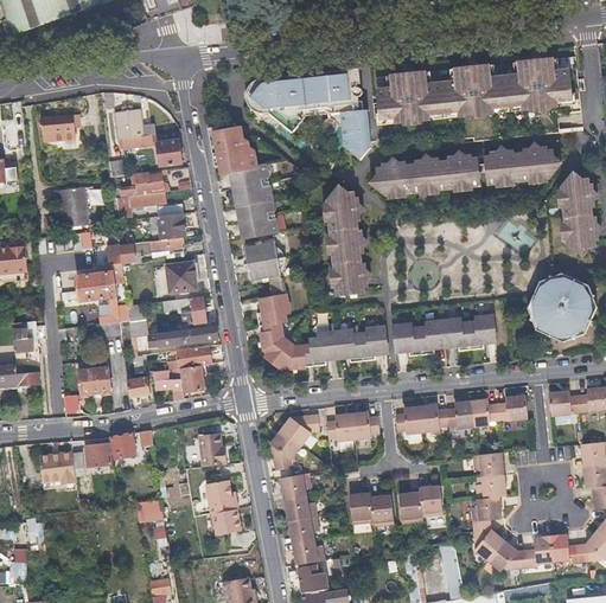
[(6,0),(14,21),(26,18),(29,23),(94,0),(6,0)]
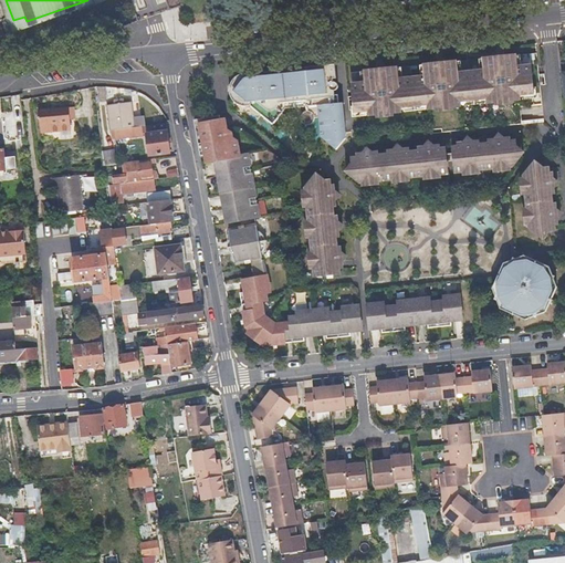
[(400,65),(359,71),(361,83),(352,84),(355,112),(362,111),(362,113),(368,112),(369,114),(377,113),(377,111),(393,110),(393,112),(400,111),(400,108),(408,107),(407,105),(421,104),(421,105),(428,105),(428,107),(436,106),(436,105),(451,103),(451,105),(459,104),(459,102),(467,102),(466,98),(480,97),(480,100),(488,98),(488,101),(495,100),(494,97),(511,95),(511,98),(519,97),(519,95),(526,94),(525,92),(532,92),(529,63),(520,64),(519,52),(478,58),(479,70),(461,72),(459,60),(418,64),(420,76),(403,79),(400,65)]
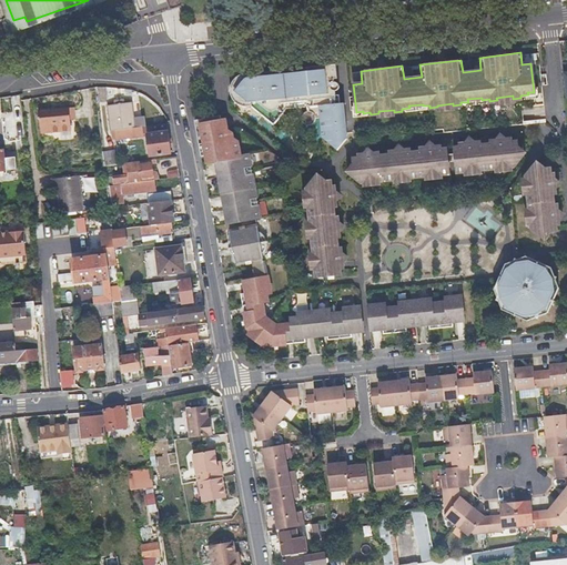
[(246,107),(251,106),(274,124),(286,109),(306,107),(307,111),(304,113),(302,117),(302,120),(304,123),(307,125),(311,124),(314,122),(315,118),(320,118),(321,137),(337,150),(347,139),(344,102),(341,102),(340,94),(335,94),(335,91),(338,89),(340,87),(338,83),(336,81),(334,81),(334,79),(337,78),(336,63),(243,73),(238,76),(233,80),(231,86),(230,92),(232,98),(235,102),(241,106),(246,107)]
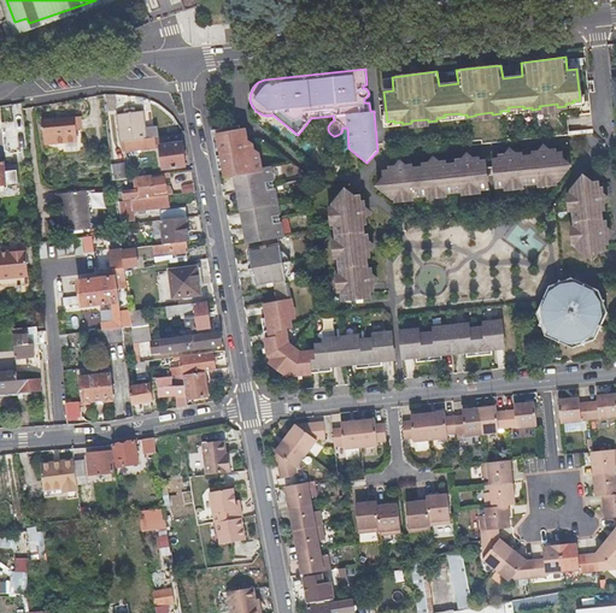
[(132,134),(127,104),(124,104),(124,107),(116,108),(118,135),(119,135),(121,146),(124,145),(123,135),(132,134)]
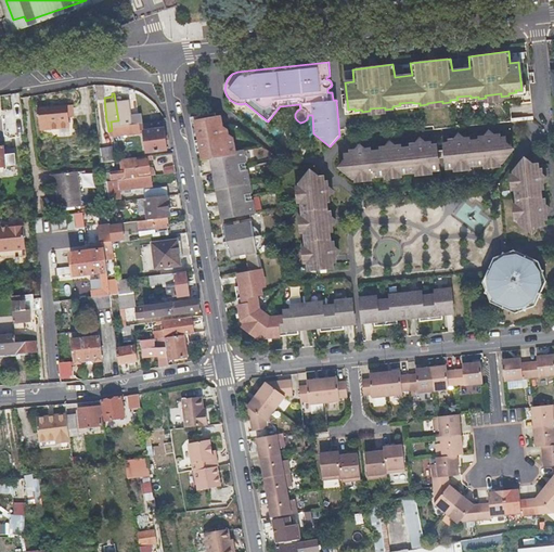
[(117,93),(114,93),(118,120),(129,119),(128,95),(117,95),(117,93)]
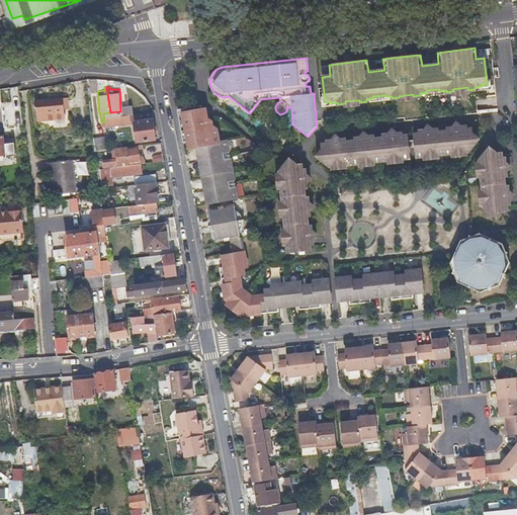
[(19,93),(15,94),(10,95),(12,107),(20,106),(19,93)]
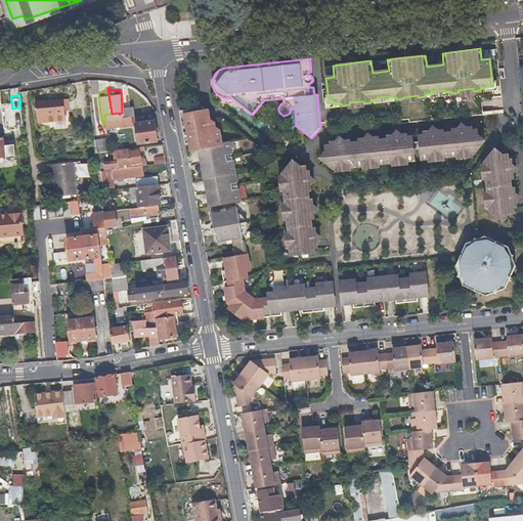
[(68,105),(68,101),(67,96),(44,99),(44,101),(35,102),(37,120),(63,117),(62,106),(68,105)]
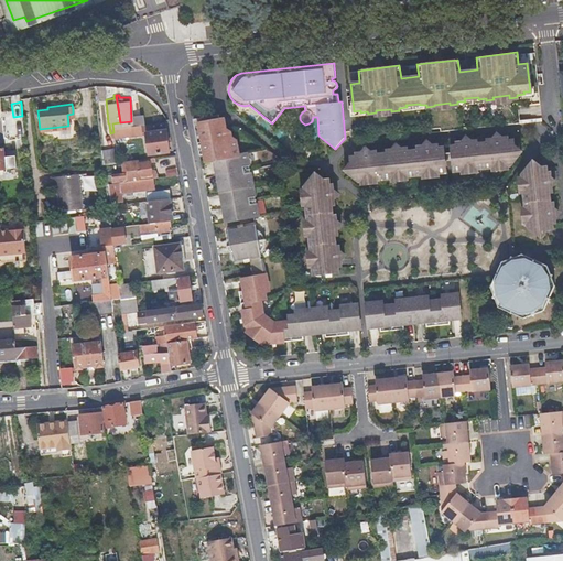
[(194,120),(201,155),(205,154),(206,162),(215,161),(226,223),(259,216),(248,153),(239,154),(236,140),(231,137),(231,136),(231,133),(229,131),(228,130),(226,130),(224,118),(210,121),(209,116),(194,120)]
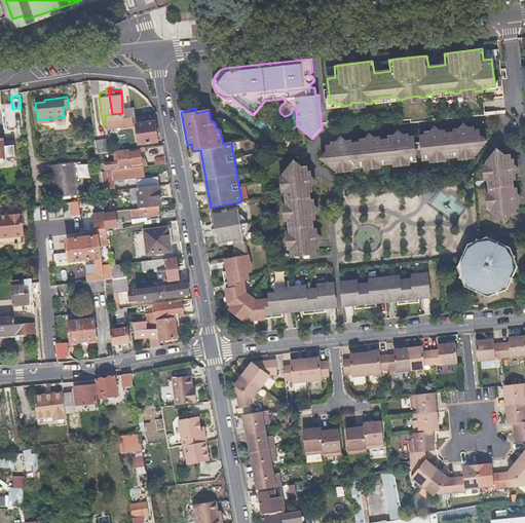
[(140,114),(141,119),(145,119),(155,118),(154,110),(122,113),(112,114),(105,115),(124,114),(124,116),(135,116),(135,114),(140,114)]
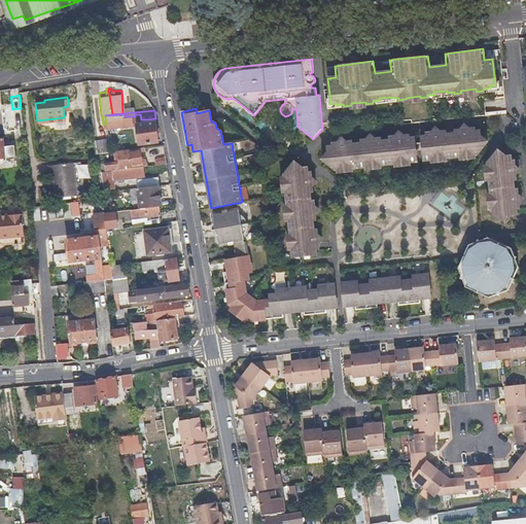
[(125,114),(105,115),(106,124),(126,123),(125,114)]
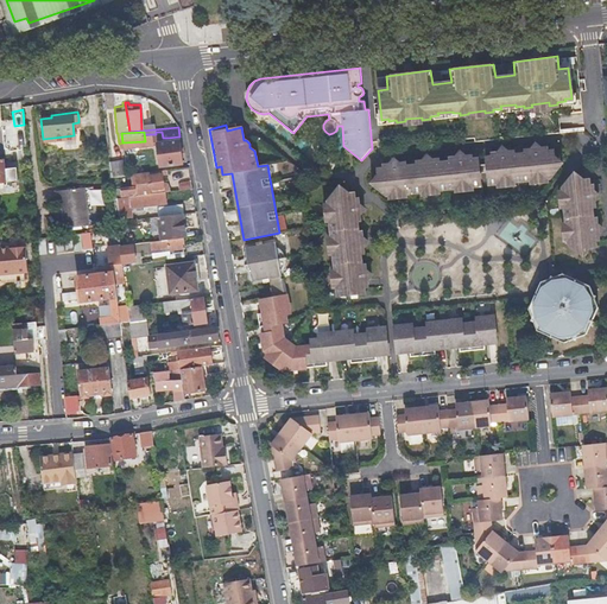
[(179,137),(168,138),(163,138),(157,139),(159,161),(182,159),(179,137)]
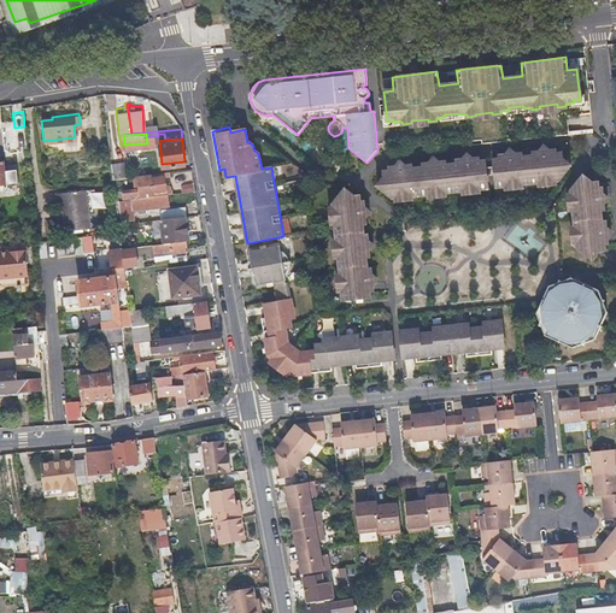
[(555,149),(549,149),(549,148),(546,146),(543,146),(539,147),(539,151),(532,152),(533,154),(522,155),(521,153),(514,154),(514,152),(511,149),(508,149),(505,152),(505,154),(499,155),(499,159),(493,159),(494,166),(494,174),(496,187),(505,186),(505,183),(521,182),(522,184),(539,182),(538,180),(555,178),(555,180),(558,180),(568,169),(562,164),(562,158),(562,152),(555,152),(555,149)]
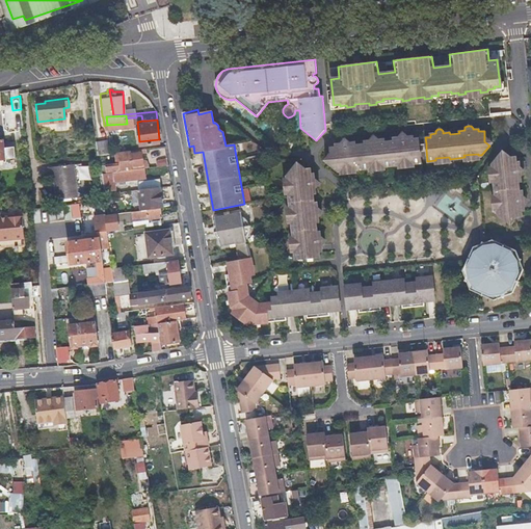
[(413,136),(406,137),(406,135),(404,133),(401,133),(399,135),(399,137),(394,138),(394,141),(385,142),(383,139),(377,140),(375,137),(373,137),(370,138),(369,140),(365,141),(365,144),(355,146),(354,142),(349,143),(349,142),(347,140),(344,139),(342,141),(341,143),(337,144),(337,147),(330,148),(332,151),(332,158),(328,163),(338,170),(341,170),(341,168),(354,167),(355,168),(370,167),(370,165),(383,164),(383,165),(399,164),(399,162),(413,161),(413,162),(420,162),(419,150),(419,144),(418,138),(413,139),(413,136)]
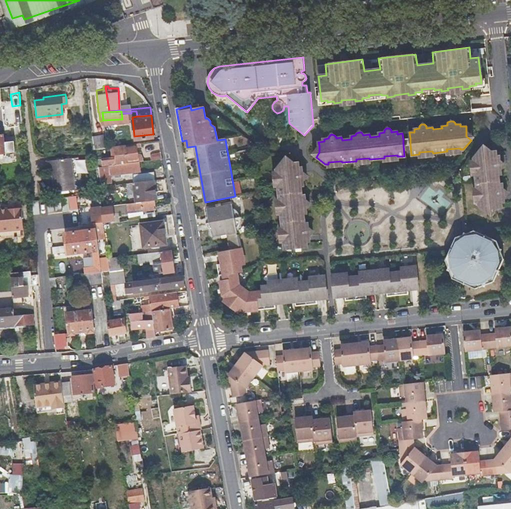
[(13,132),(8,133),(2,133),(2,130),(0,130),(0,149),(14,148),(13,132)]
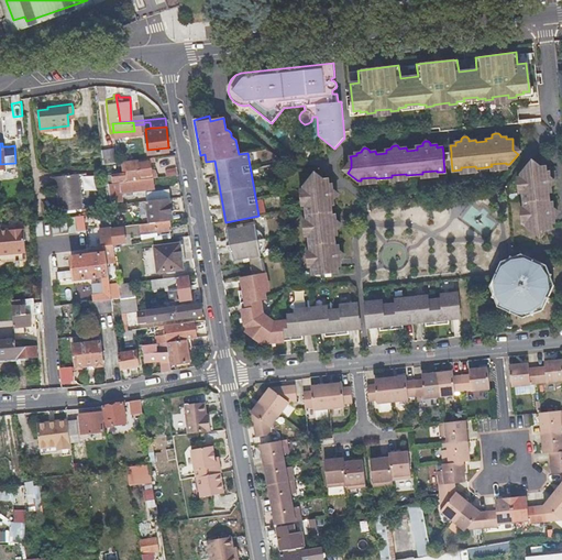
[(117,158),(116,151),(114,144),(100,146),(101,161),(117,158)]
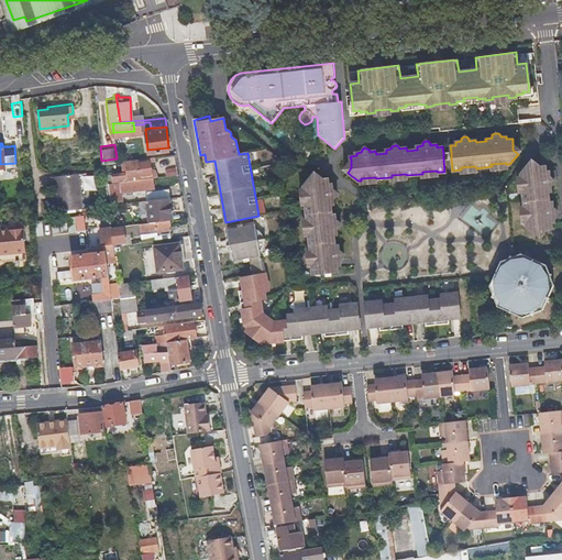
[(110,171),(111,179),(127,177),(129,177),(151,174),(152,174),(154,174),(154,171),(150,172),(149,157),(153,157),(153,153),(124,157),(125,168),(110,171)]
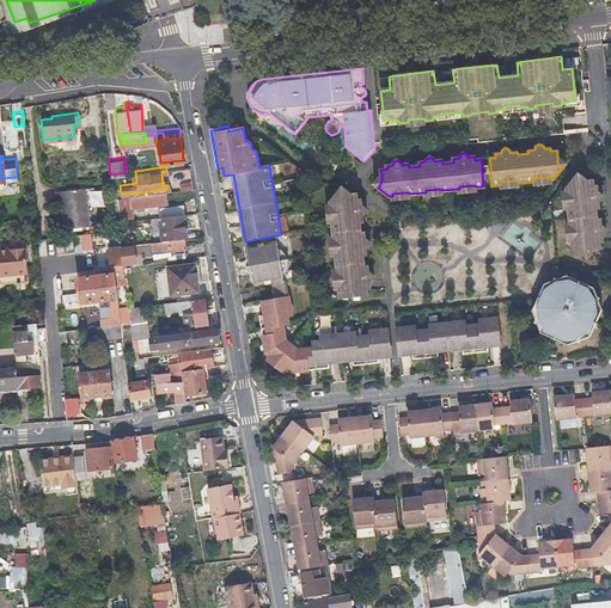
[(603,241),(602,235),(604,235),(606,233),(606,229),(604,226),(600,226),(600,219),(597,219),(596,208),(599,208),(598,202),(600,201),(603,198),(603,195),(600,192),(597,192),(597,185),(593,186),(593,179),(587,180),(579,180),(575,177),(566,189),(566,192),(568,191),(570,208),(568,208),(569,225),(572,223),(574,241),(572,244),(584,255),(588,249),(593,249),(599,247),(599,241),(603,241)]
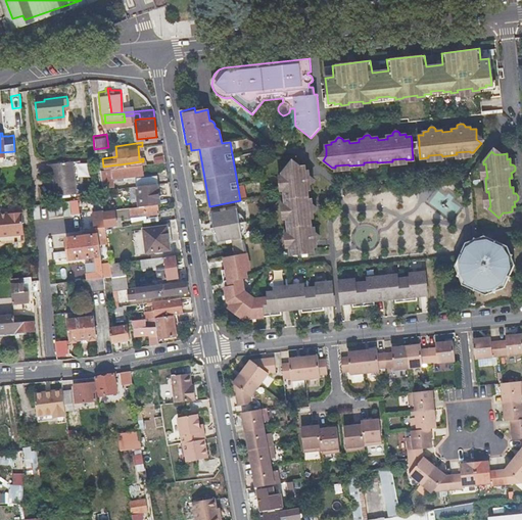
[(47,159),(48,163),(48,168),(51,168),(54,191),(75,189),(73,156),(47,159)]
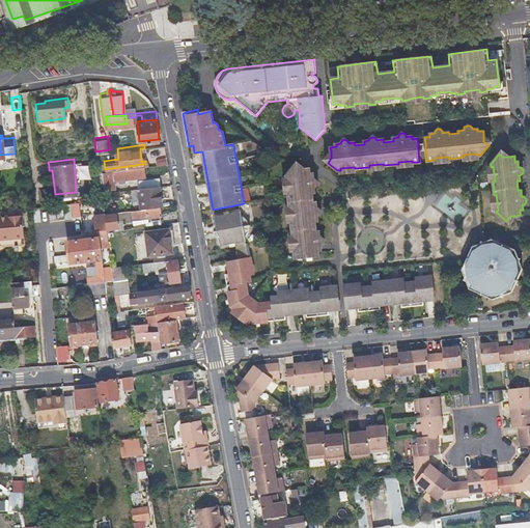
[(143,164),(142,164),(121,167),(123,176),(144,173),(143,164)]
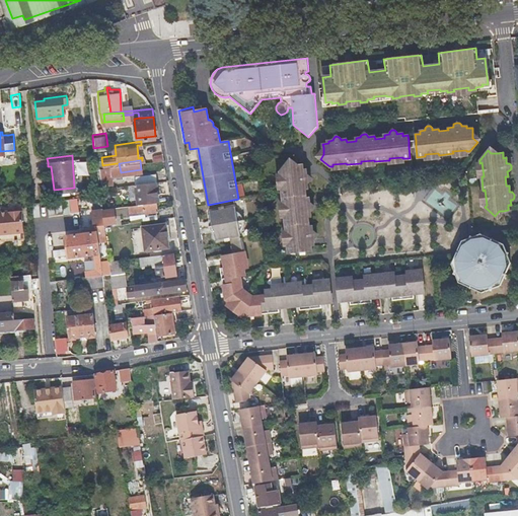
[(308,189),(308,182),(310,180),(311,177),(309,175),(307,174),(307,170),(303,170),(303,164),(298,165),(292,165),(288,162),(280,172),(281,174),(283,174),(284,189),(282,189),(283,204),(286,204),(287,217),(285,217),(287,231),(289,231),(290,245),(288,245),(289,252),(312,250),(311,245),(314,245),(314,240),(316,238),(317,236),(316,233),(313,232),(312,226),(309,227),(308,217),(312,217),(311,212),(313,210),(314,207),(313,205),(310,204),(309,198),(306,198),(305,189),(308,189)]
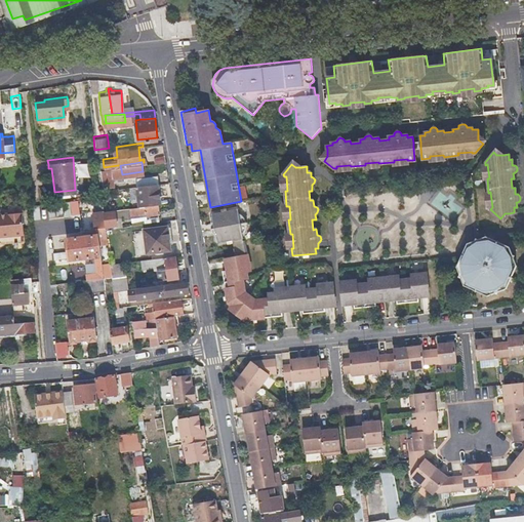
[(122,174),(120,165),(118,165),(104,167),(101,167),(103,185),(112,184),(111,175),(117,175),(121,174),(122,174)]
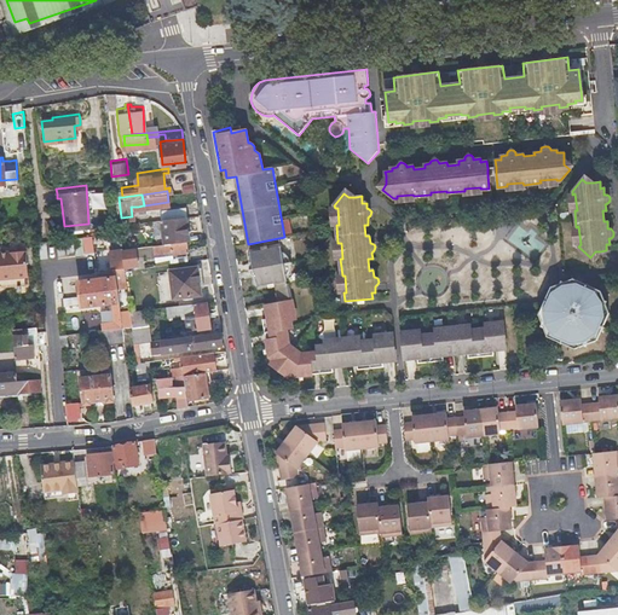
[(159,209),(160,216),(185,214),(186,213),(185,204),(159,209)]
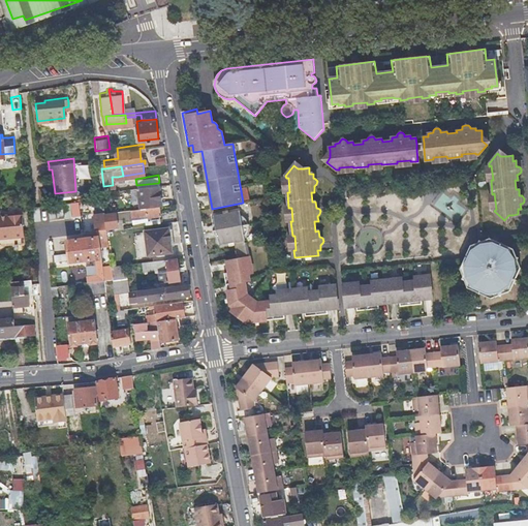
[(136,185),(140,207),(159,204),(161,204),(158,183),(136,185)]
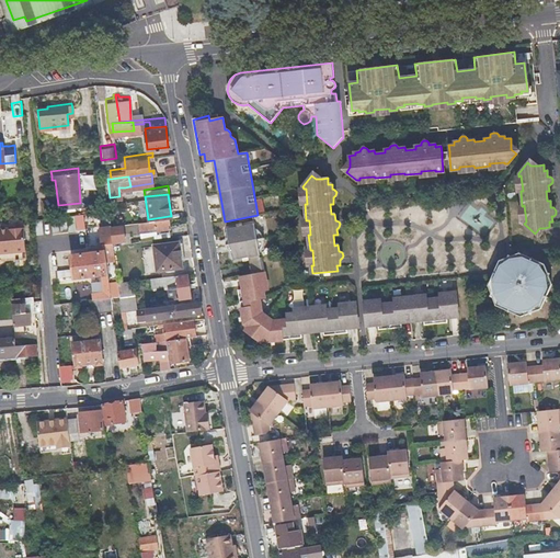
[(481,211),(473,216),(483,228),(491,221),(481,211)]
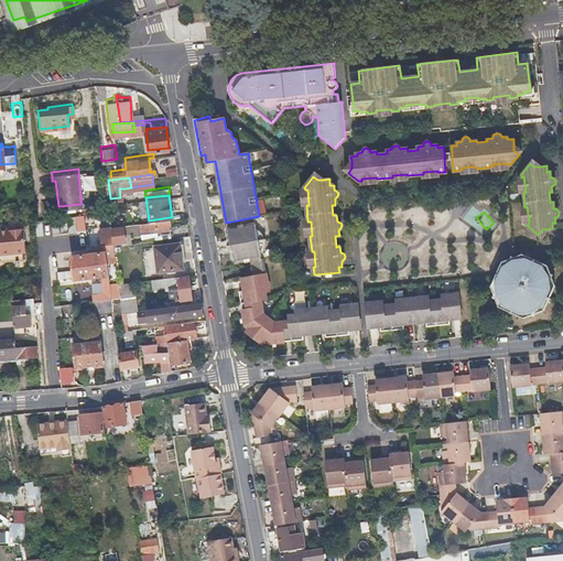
[(170,217),(149,220),(132,223),(133,227),(138,226),(138,229),(155,227),(155,229),(171,227),(170,217)]
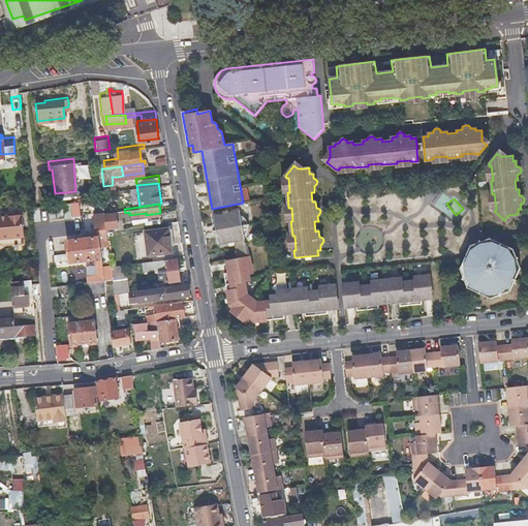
[(116,210),(103,212),(105,225),(118,224),(116,210)]
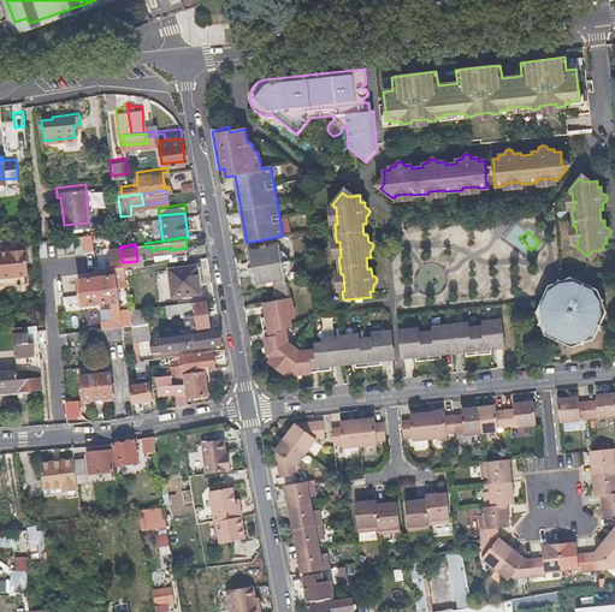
[(23,245),(0,248),(0,260),(1,273),(25,271),(23,245)]
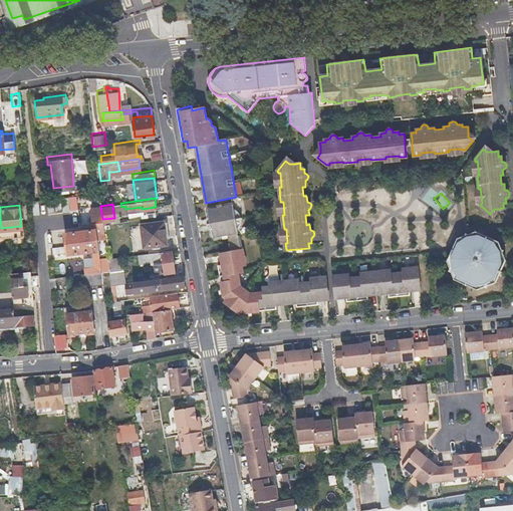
[(210,230),(212,231),(213,239),(228,237),(239,235),(238,231),(241,226),(242,221),(241,216),(237,211),(234,209),(233,205),(208,209),(209,217),(208,221),(208,226),(210,230)]
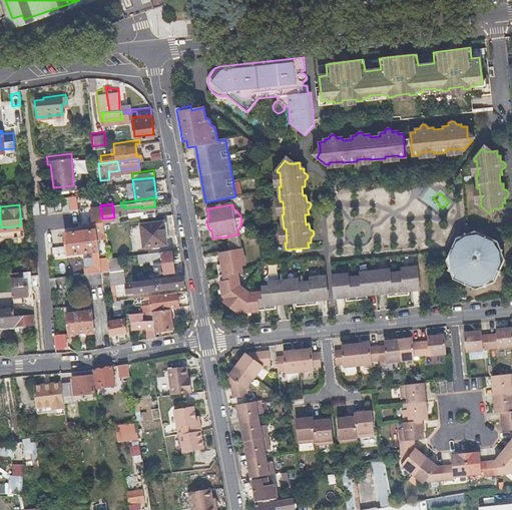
[(91,221),(94,221),(102,220),(102,218),(100,205),(89,207),(91,221)]
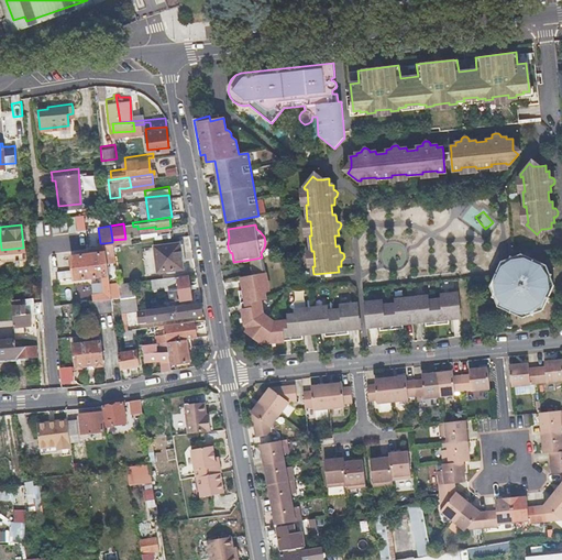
[(183,265),(180,252),(178,240),(154,243),(157,268),(183,265)]
